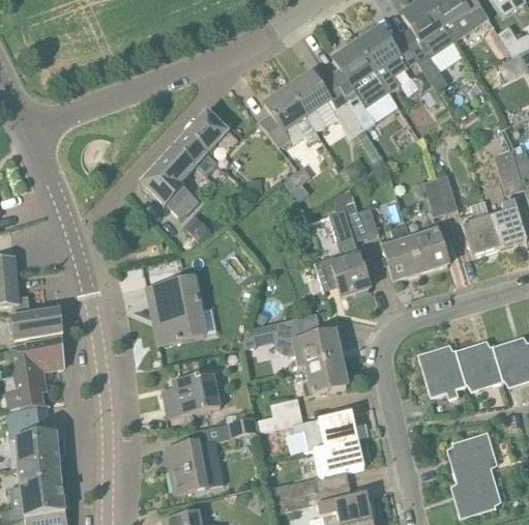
[(456,42),(456,41),(427,0),(422,0),(403,13),(431,56),(433,58),(449,48),(456,42)]
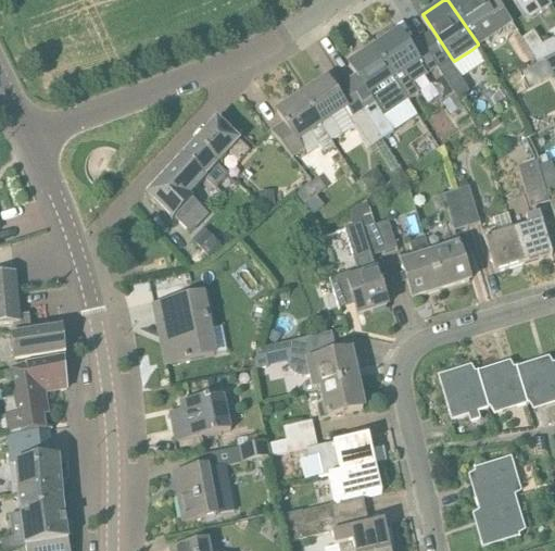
[(448,0),(478,44),(514,20),(500,0),(448,0)]
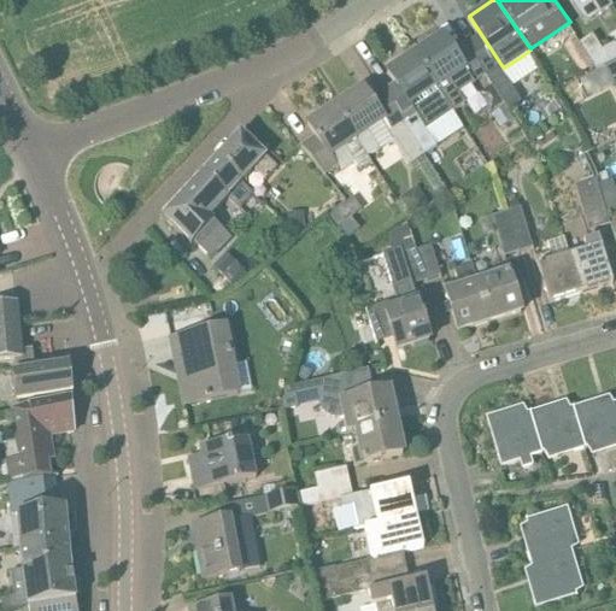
[(593,0),(600,10),(612,1),(611,0),(593,0)]
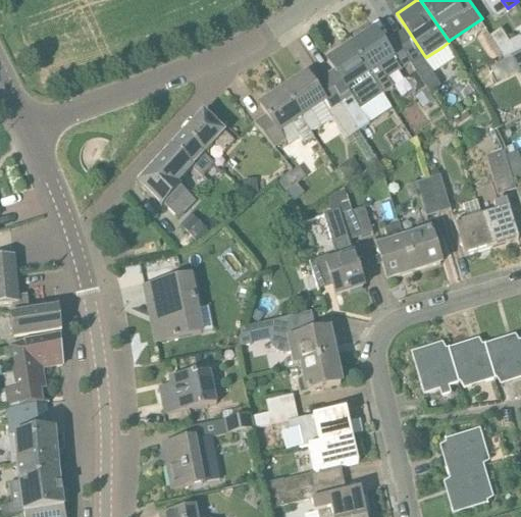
[(520,33),(509,39),(503,27),(490,33),(504,57),(520,48),(520,33)]
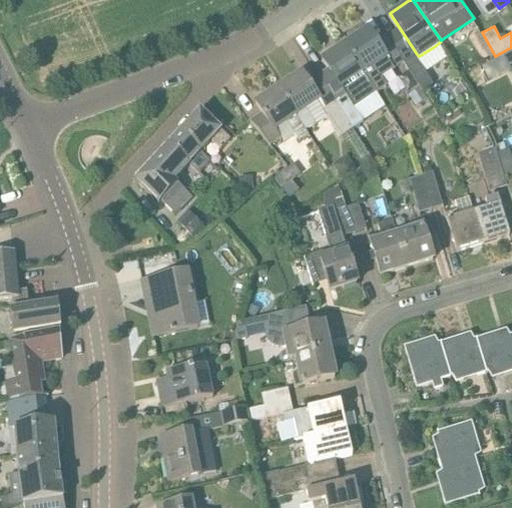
[(369,27),(346,41),(378,90),(387,83),(382,75),(395,66),(404,60),(405,61),(406,61),(399,50),(394,42),(387,32),(377,39),(369,27)]
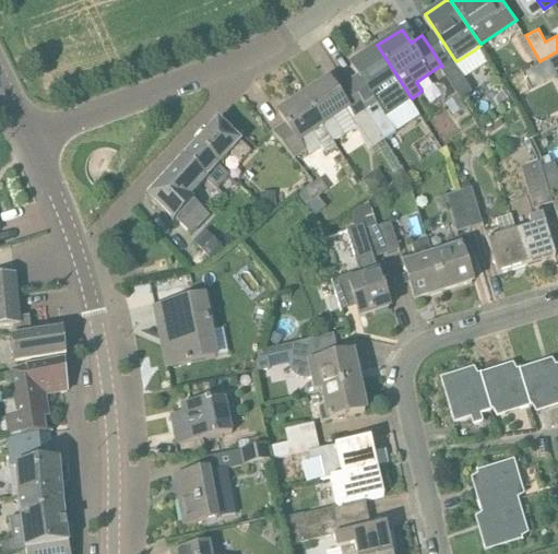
[(352,61),(359,73),(348,81),(360,98),(386,138),(398,130),(387,114),(412,98),(377,45),(352,61)]
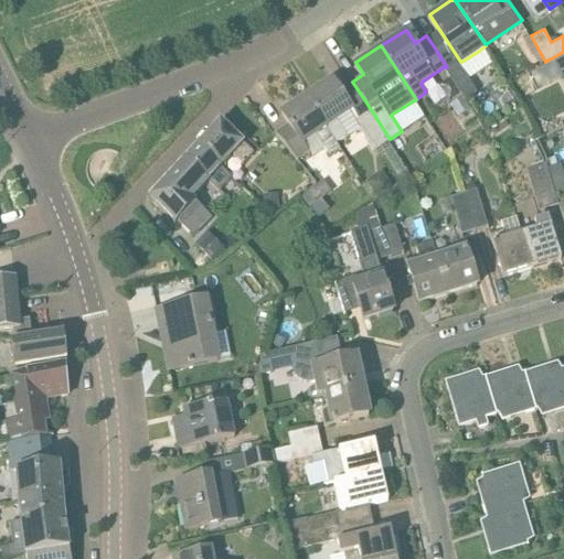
[(563,52),(545,62),(530,68),(534,77),(551,70),(563,96),(563,52)]
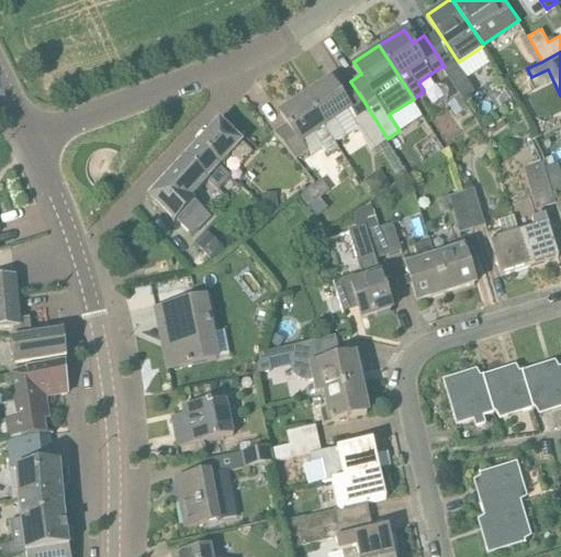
[(445,67),(444,67),(460,92),(462,97),(475,89),(468,78),(467,76),(458,63),(456,59),(445,67)]
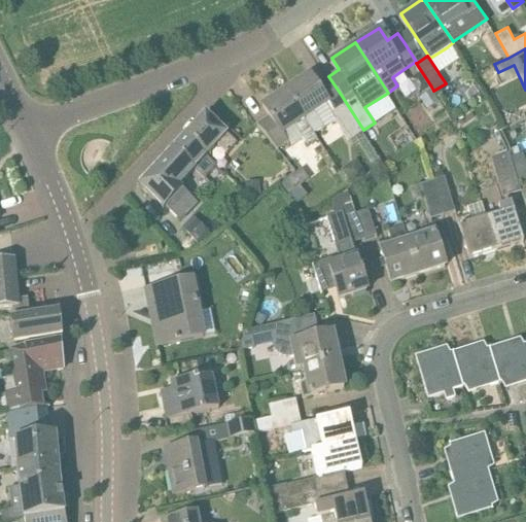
[(363,130),(340,93),(328,76),(317,83),(310,72),(287,88),(305,115),(315,130),(324,124),(335,116),(349,139),(363,130)]
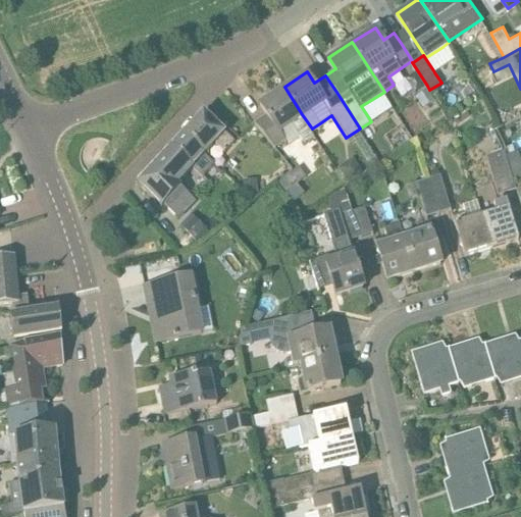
[(295,123),(305,140),(314,134),(312,130),(312,128),(302,114),(284,87),(261,102),(268,111),(254,120),(274,145),(287,138),(282,131),(295,123)]
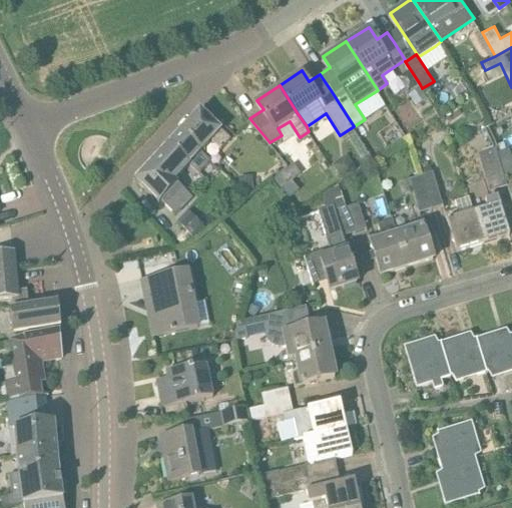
[(200,108),(180,130),(200,149),(211,137),(221,147),(231,136),(200,108)]
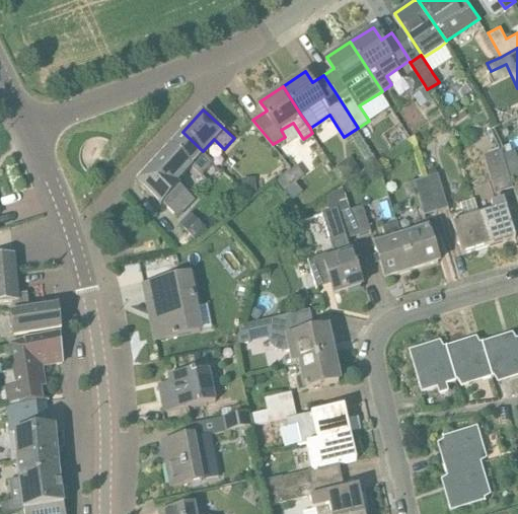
[(182,132),(138,178),(161,204),(165,201),(177,213),(194,197),(175,179),(191,163),(201,172),(213,160),(203,151),(182,132)]
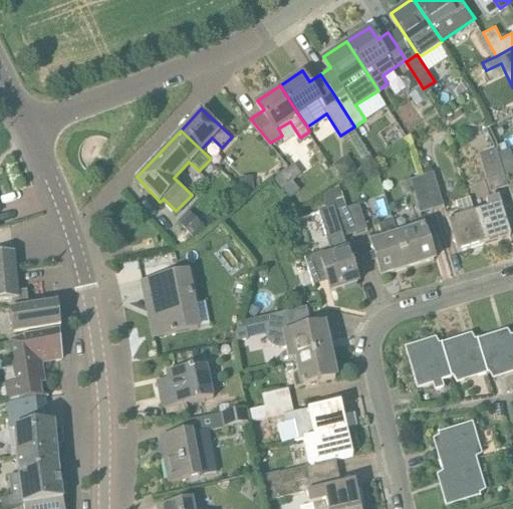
[(497,146),(499,151),(508,148),(505,140),(496,143),(497,146)]
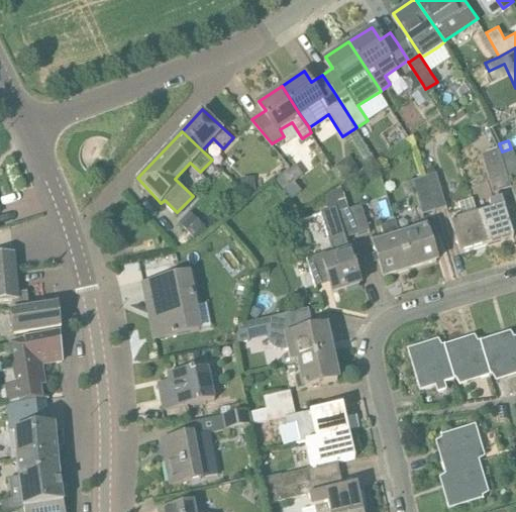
[(500,146),(483,152),(494,190),(512,185),(511,182),(502,151),(500,146)]
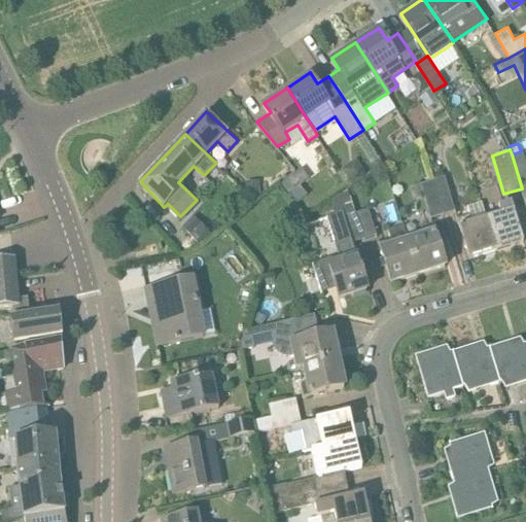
[(310,175),(303,168),(301,170),(297,167),(289,173),(299,184),(300,183),(310,175)]
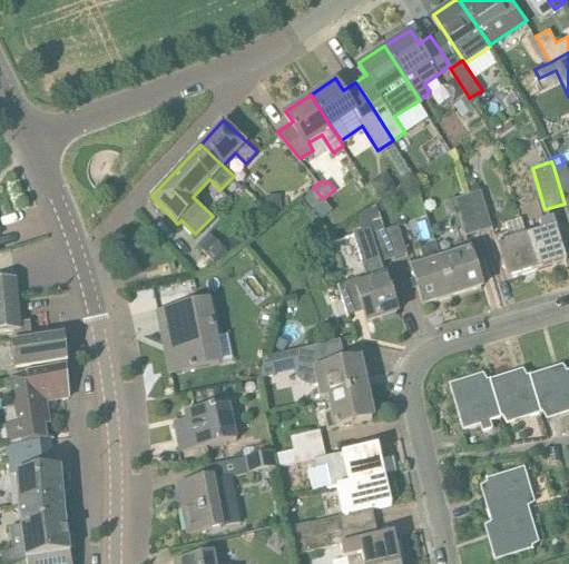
[(315,205),(323,199),(313,187),(303,195),(313,207),(315,205)]
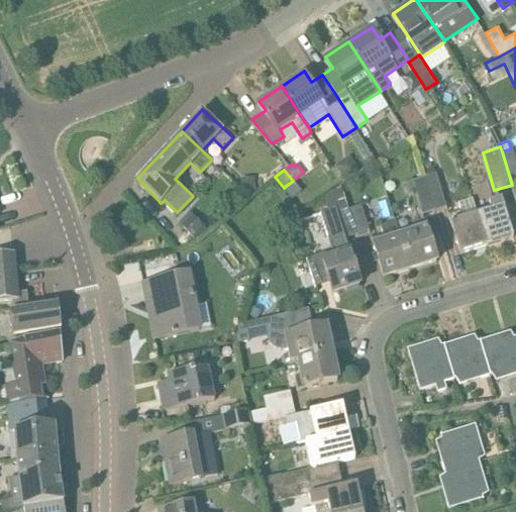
[(424,175),(434,208),(447,204),(437,171),(424,175)]
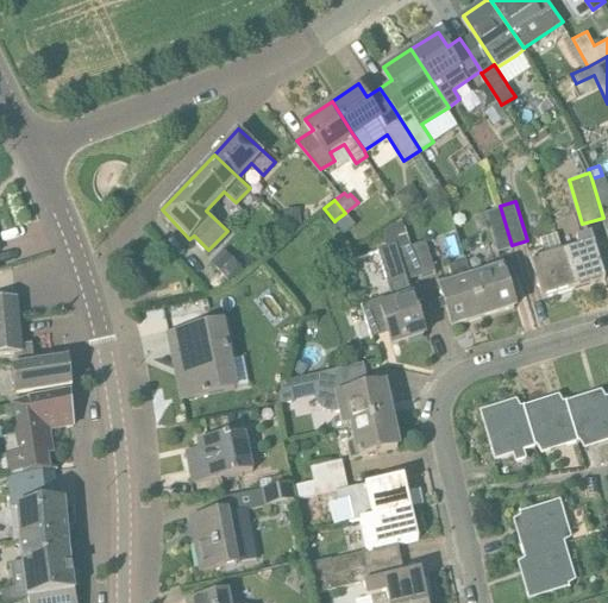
[(302,223),(301,206),(284,207),(286,224),(302,223)]
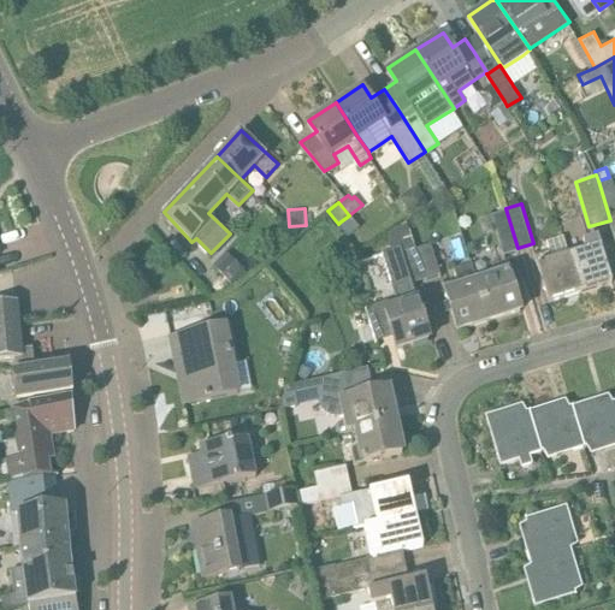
[(518,248),(506,208),(492,213),(504,253),(518,248)]
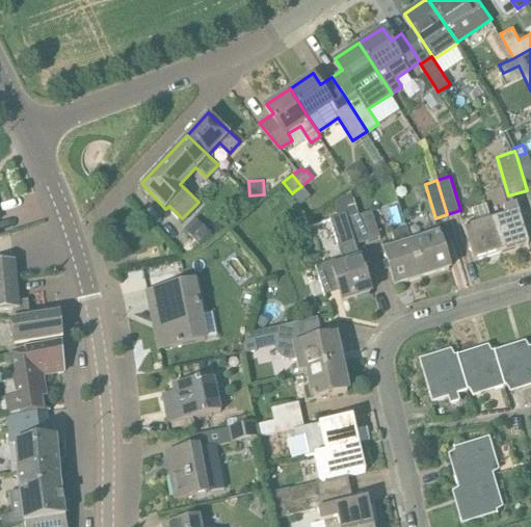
[(336,200),(339,212),(346,210),(348,216),(359,213),(351,188),(336,200)]
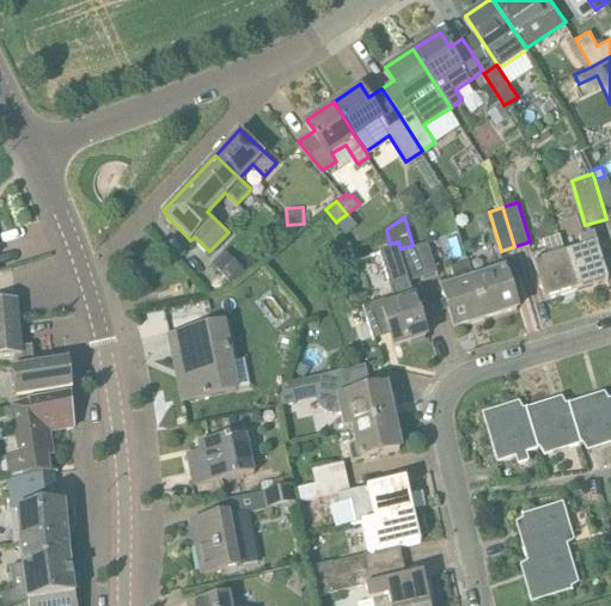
[(578,287),(566,250),(560,231),(543,236),(547,246),(532,251),(545,297),(578,287)]
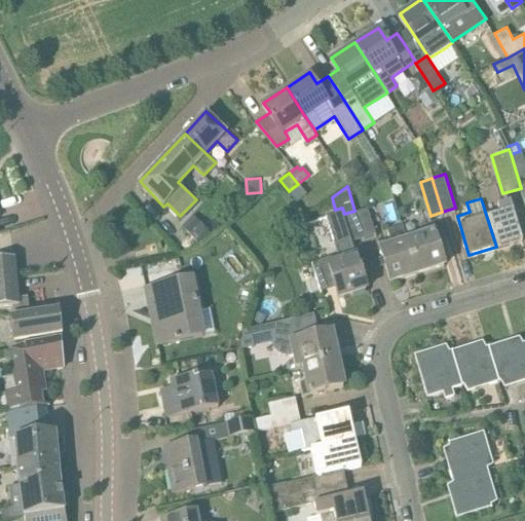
[(500,210),(486,215),(496,247),(523,238),(511,199),(498,203),(500,210)]
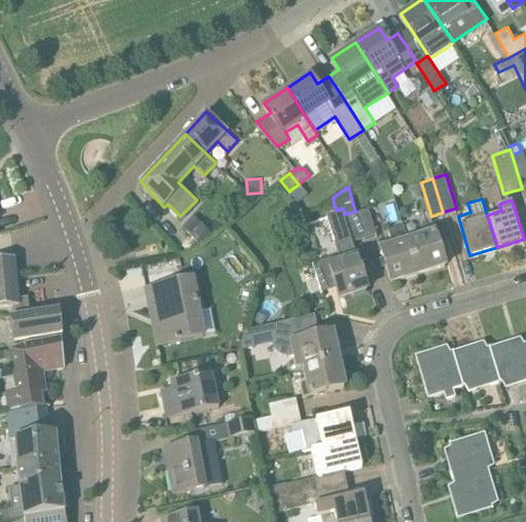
[(357,210),(365,237),(377,233),(369,206),(357,210)]
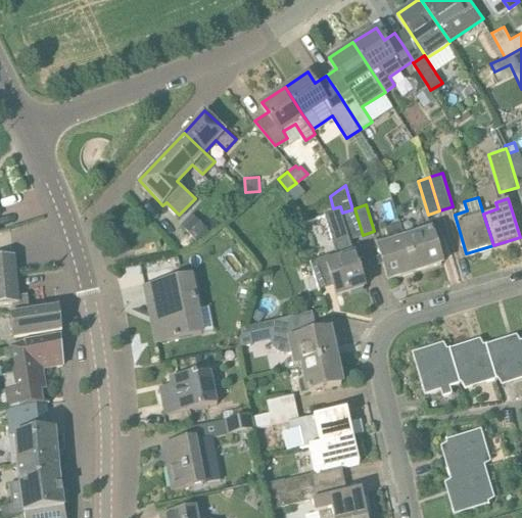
[(350,239),(363,235),(354,208),(352,209),(342,213),(340,206),(333,208),(325,212),(337,250),(310,259),(318,284),(333,280),(337,293),(365,285),(354,252),(350,239)]
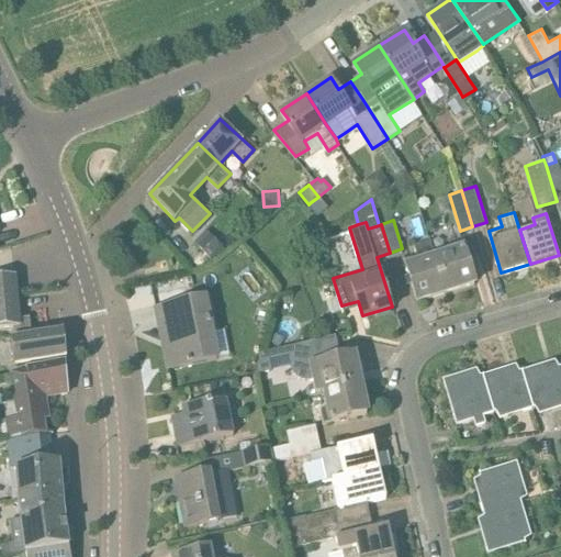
[(206,229),(194,242),(214,259),(225,247),(206,229)]
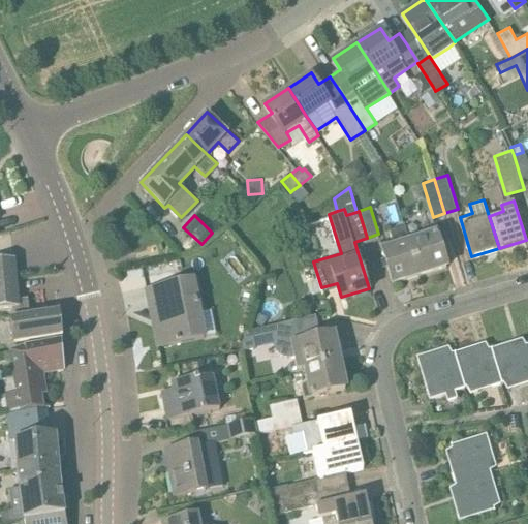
[(421,272),(410,240),(406,224),(391,229),(393,238),(381,241),(393,281),(421,272)]
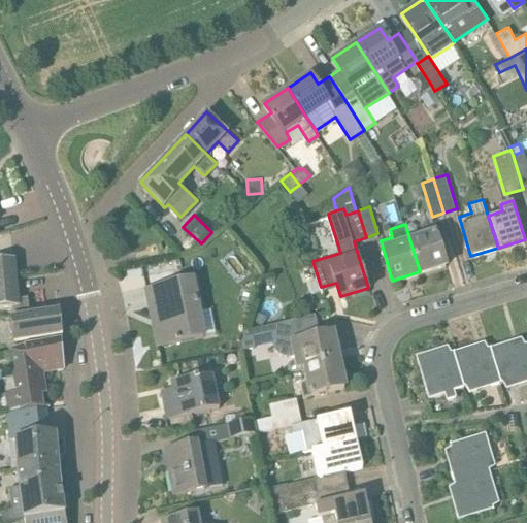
[(424,235),(409,239),(420,271),(447,263),(434,224),(422,228),(424,235)]
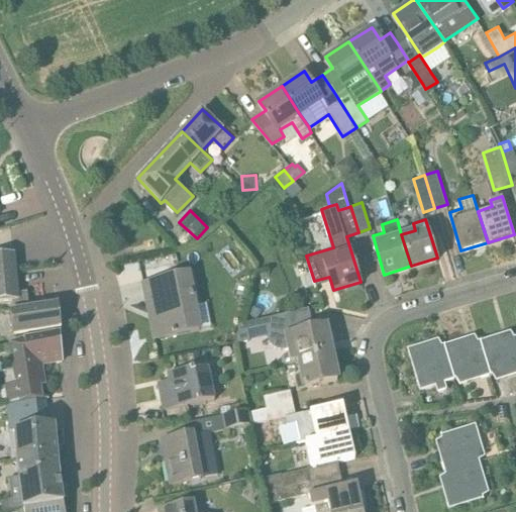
[(0,269),(17,269),(16,251),(0,251),(0,269)]
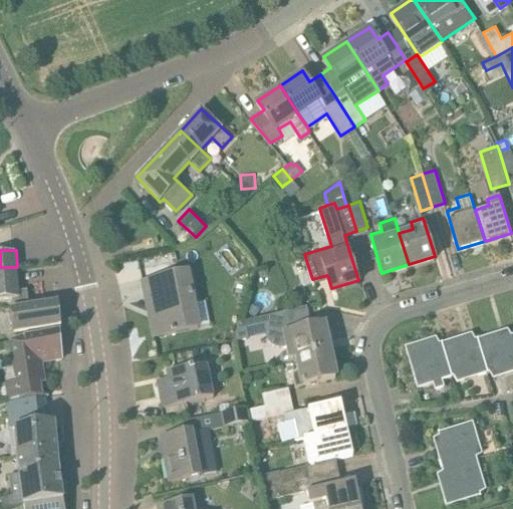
[(19,288),(17,267),(0,267),(0,296),(13,296),(13,306),(12,306),(15,330),(59,325),(58,323),(61,323),(58,300),(29,303),(27,287),(19,288)]
